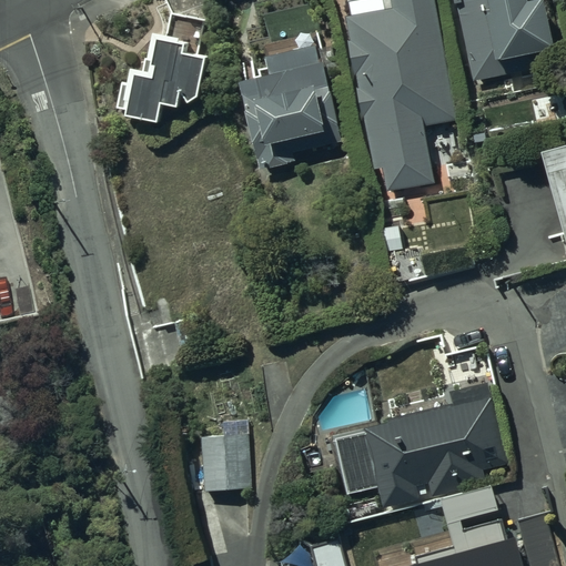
[(346,0),(349,14),(345,14),(370,170),(383,168),(386,192),(432,184),(424,127),(453,122),(434,0),(346,0)]
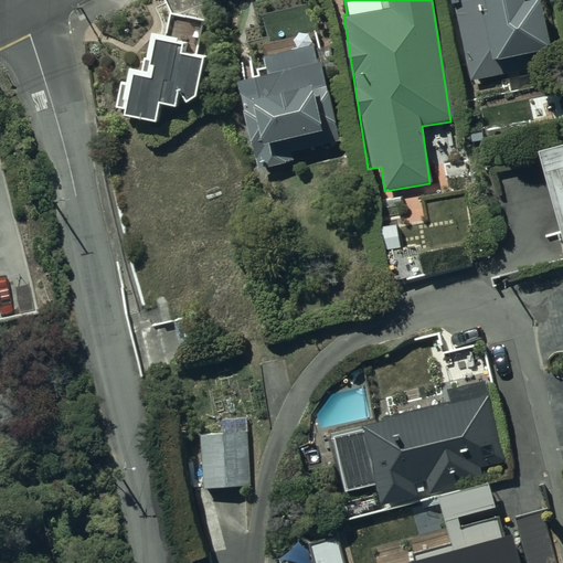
[(454,0),(469,80),(554,64),(542,0),(526,0),(524,0),(523,0),(454,0)]
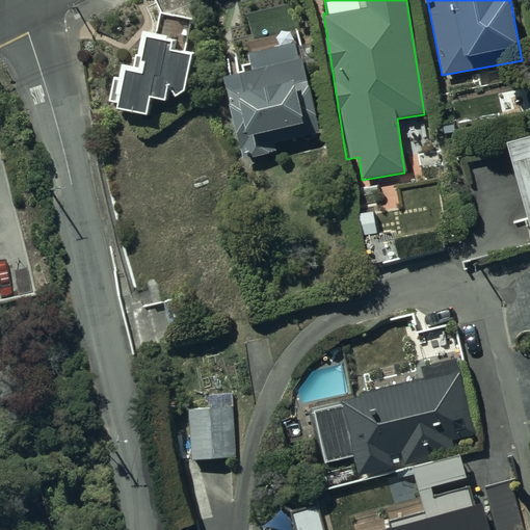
[(158,12),(155,31),(142,29),(135,62),(122,60),(118,77),(112,76),(108,101),(120,103),(118,110),(148,115),(151,97),(166,100),(168,86),(171,86),(177,97),(186,89),(193,52),(185,50),(191,19),(158,12)]
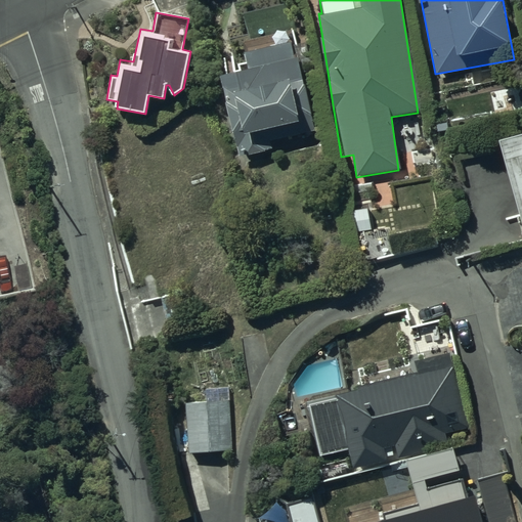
[(250,71),(221,78),(238,156),(271,148),(269,141),(319,130),(308,81),(303,83),(300,70),(297,71),(293,54),(248,64),(250,71)]
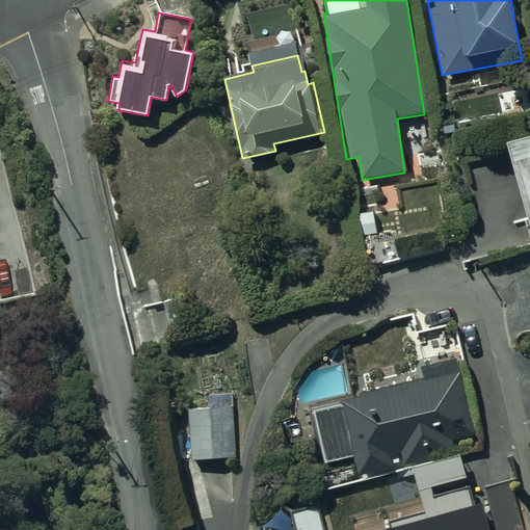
[(529,134),(506,140),(529,229),(529,134)]
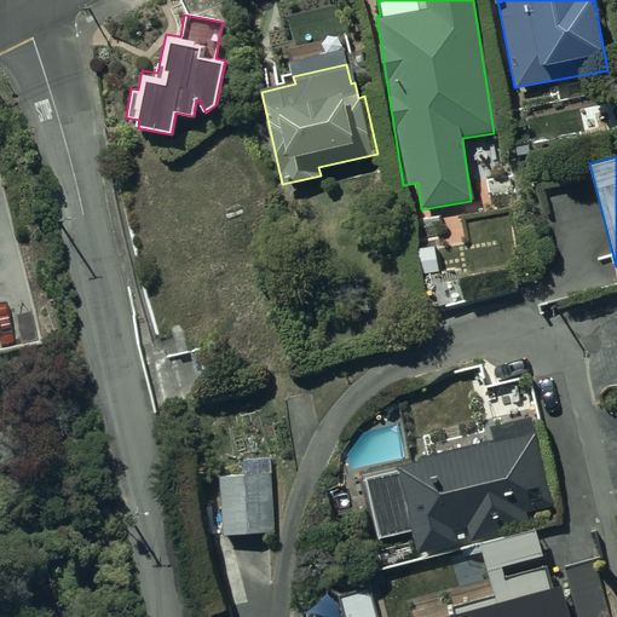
[(410,531),(416,554),(456,543),(453,530),(466,526),(470,542),(528,528),(524,514),(551,507),(528,419),(490,428),(489,422),(473,426),(476,434),(431,447),(427,437),(421,438),(426,459),(363,474),(379,538),(410,531)]
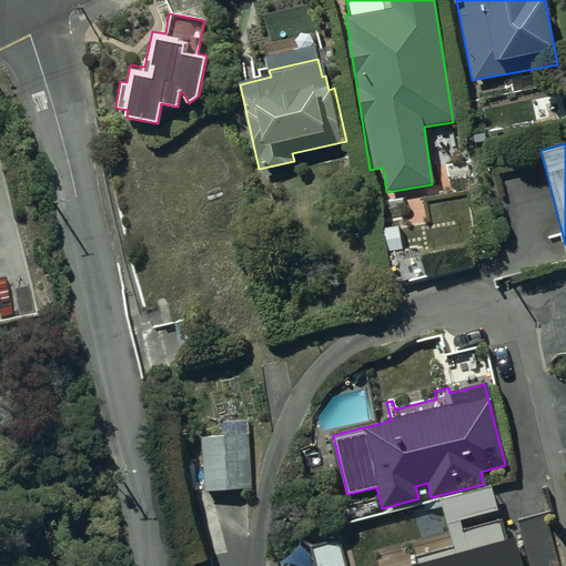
[(249,436),(200,437),(201,491),(250,489),(249,436)]
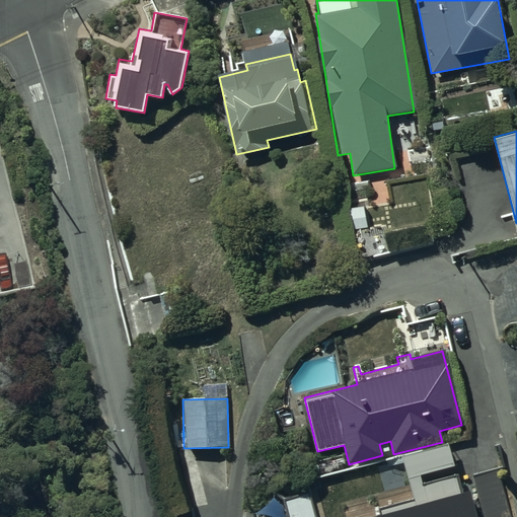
[(509,516),(497,469),(470,475),(481,516),(509,516)]
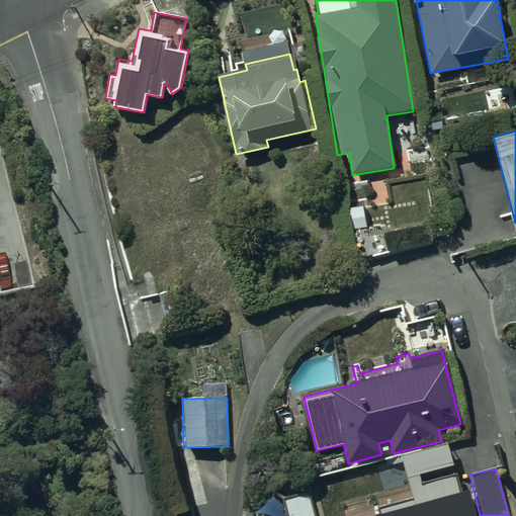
[(254,504),(255,508),(256,515),(315,515),(309,491),(254,504)]
